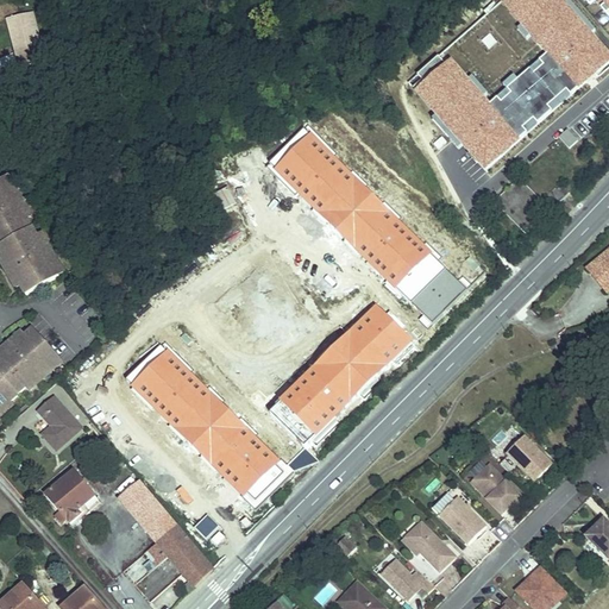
[(22,68),(45,62),(33,12),(7,19),(14,48),(17,48),(22,68)]
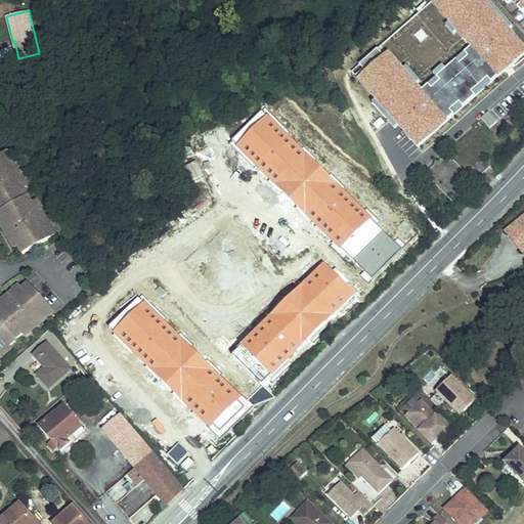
[(4,156),(9,165),(13,163),(8,154),(4,156)]
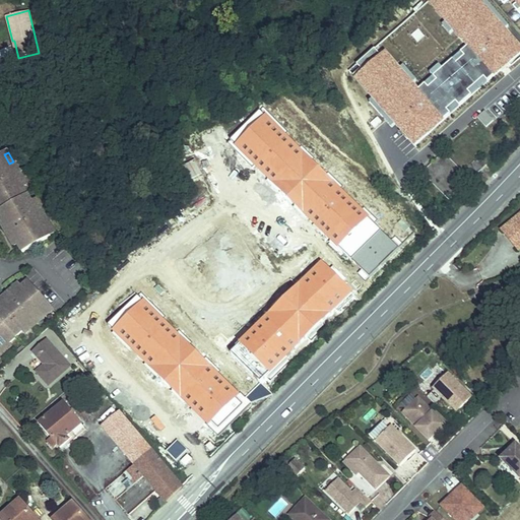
[(421,174),(449,202),(471,181),(444,152),(421,174)]
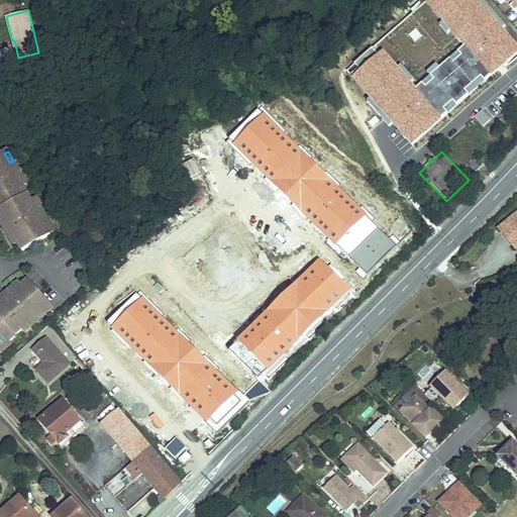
[(0,209),(28,193),(23,186),(22,186),(17,177),(21,175),(13,161),(9,163),(4,153),(3,152),(0,154),(0,209)]
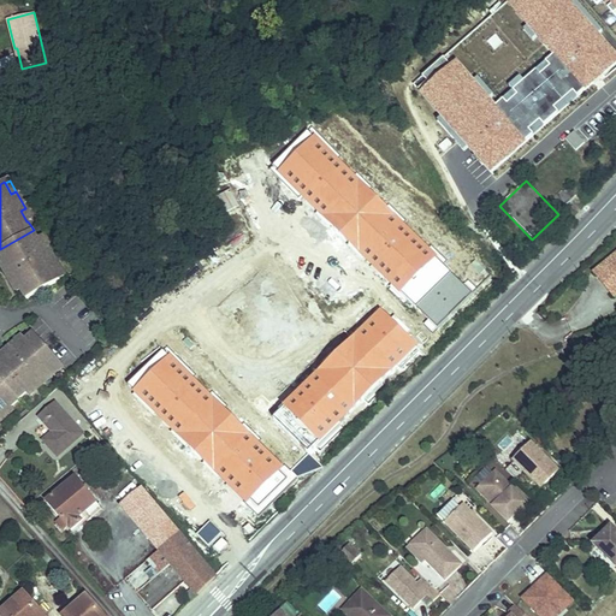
[(557,197),(566,207),(576,196),(567,187),(557,197)]
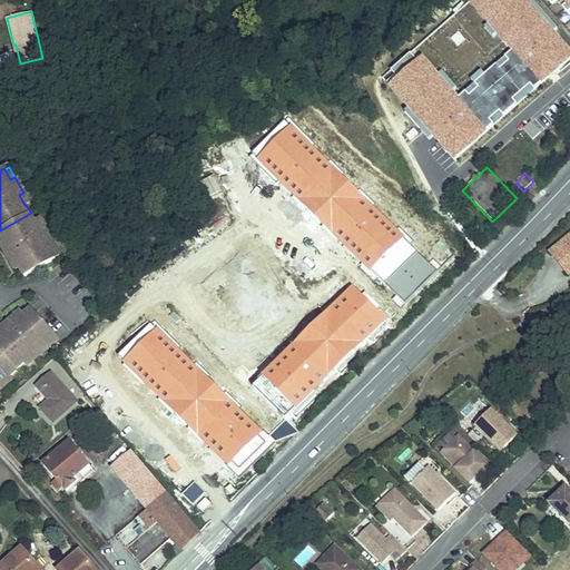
[(19,195),(25,205),(26,205),(29,203),(23,193),(19,195)]
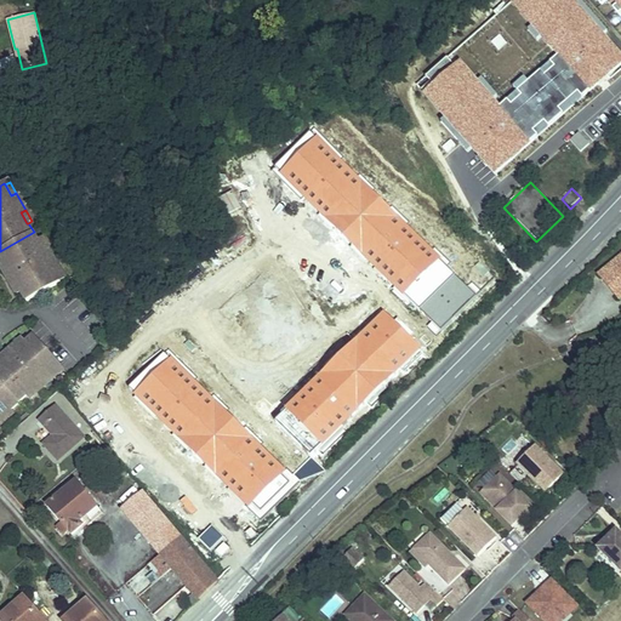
[(22,292),(28,302),(62,283),(61,281),(55,271),(60,268),(49,250),(45,254),(39,243),(39,241),(34,232),(0,251),(0,254),(4,262),(5,262),(5,261),(12,272),(9,274),(13,281),(13,283),(17,280),(23,291),(22,292)]
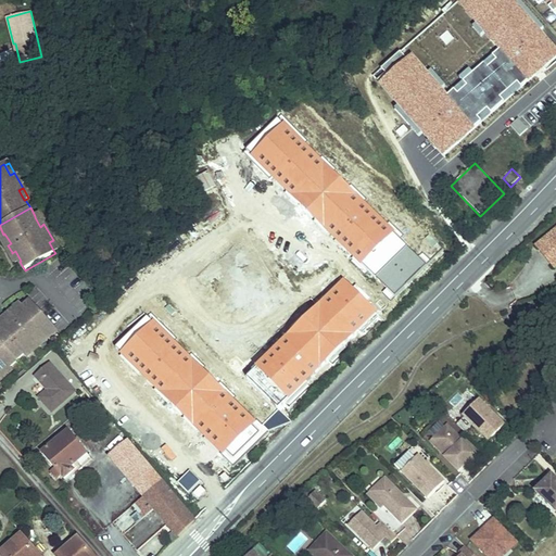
[(35,217),(40,227),(43,224),(38,215),(35,216),(35,217)]
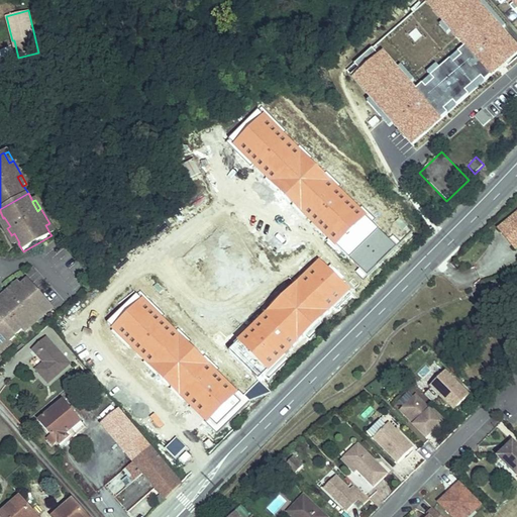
[(516,213),(499,229),(516,249),(516,247),(516,213)]
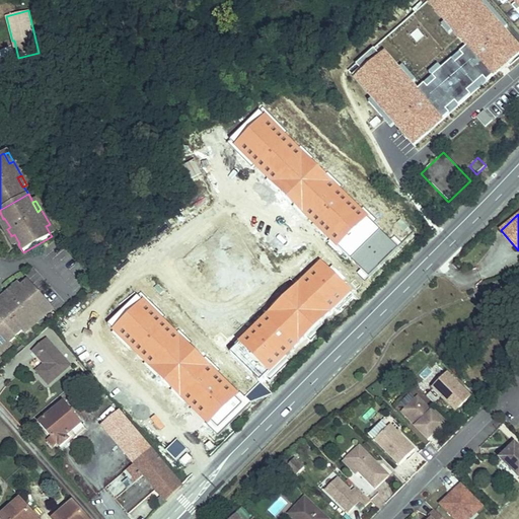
[(0,220),(6,230),(7,229),(10,227),(4,218),(4,219),(3,219),(0,220)]
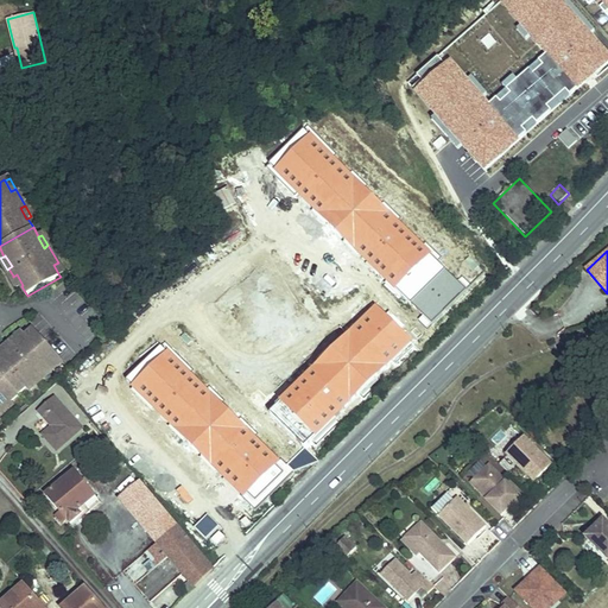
[(54,265),(59,276),(64,272),(58,263),(54,265)]
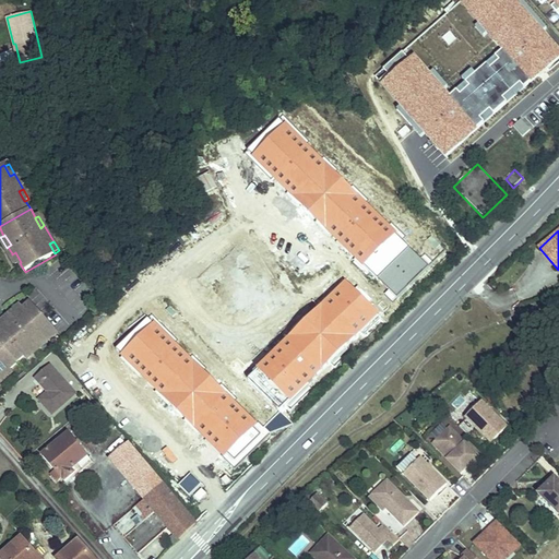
[(10,254),(16,265),(20,263),(21,262),(15,252),(12,254),(12,253),(10,254)]
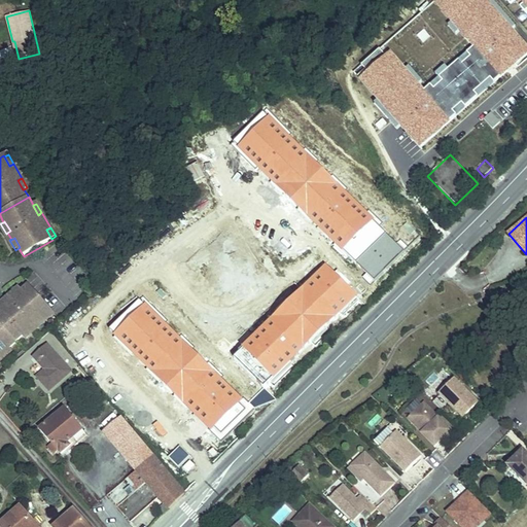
[(0,311),(0,324),(16,343),(24,337),(23,336),(30,328),(33,332),(46,320),(43,317),(50,310),(51,310),(30,285),(23,291),(23,292),(15,300),(11,295),(5,301),(9,305),(1,312),(0,311)]
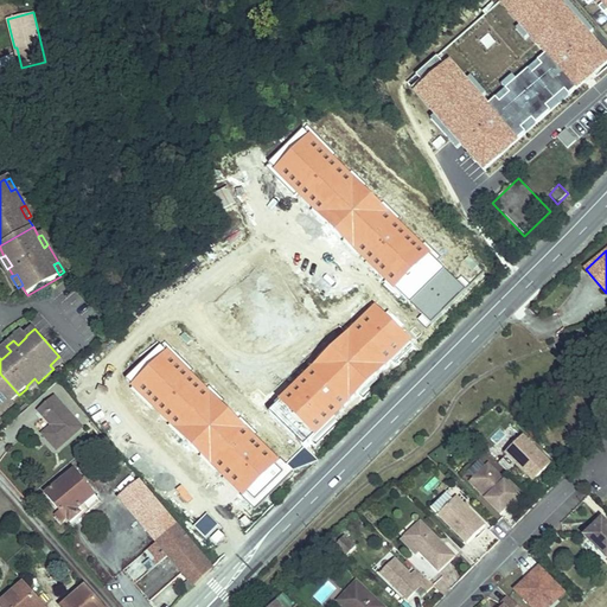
[(13,340),(18,345),(26,337),(26,336),(23,332),(13,340)]
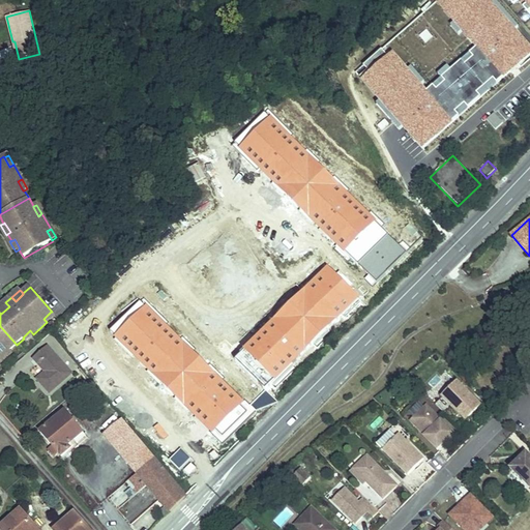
[(5,302),(0,307),(0,313),(1,314),(9,306),(5,302)]
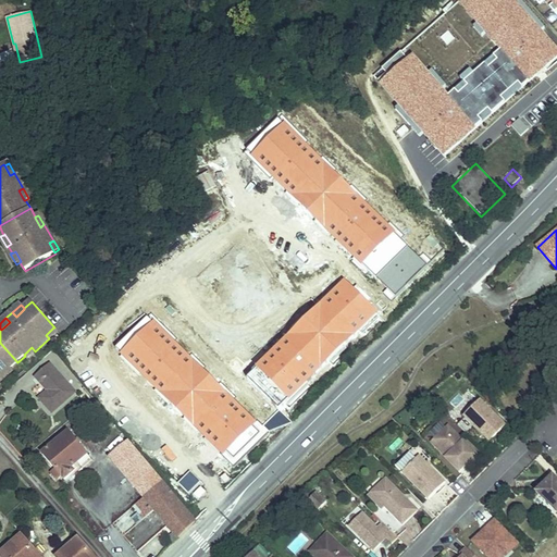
[(46,335),(49,338),(57,332),(53,327),(46,335)]
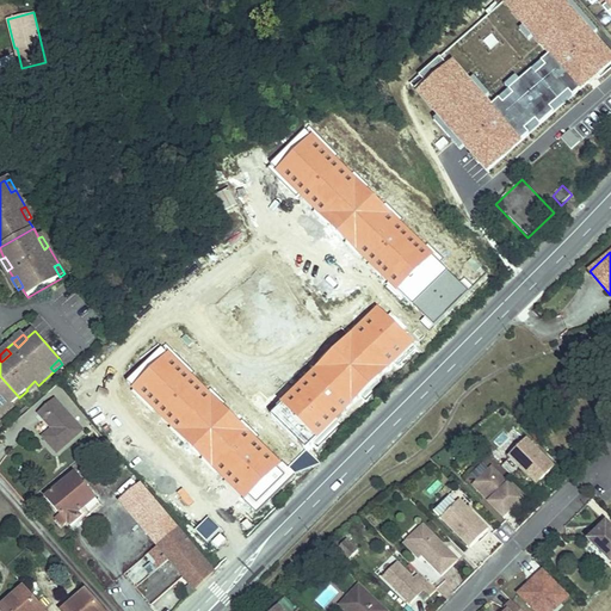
[(318,383),(349,418),(370,399),(340,364),(331,372),(318,383)]
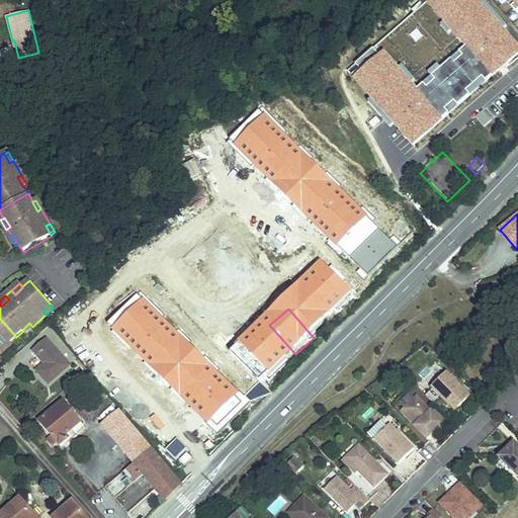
[(265,321),(269,325),(280,316),(276,312),(265,321)]
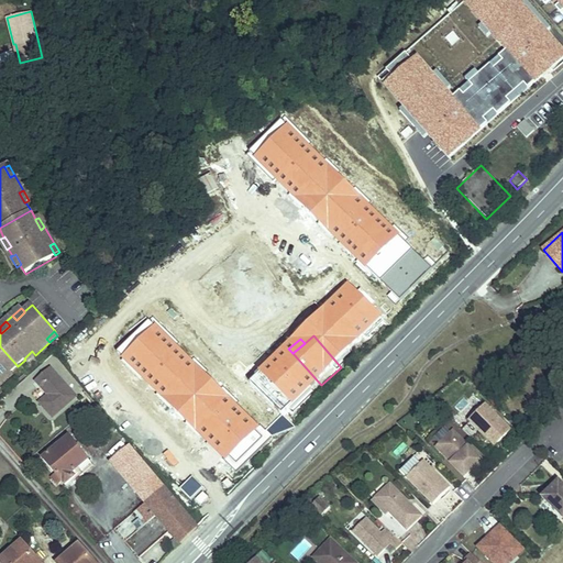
[(263,352),(277,368),(286,361),(272,343),(263,352)]
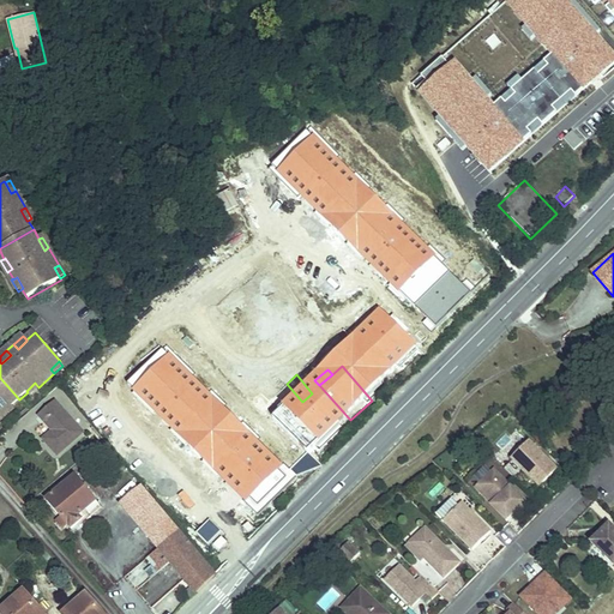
[(19,399),(0,378),(0,421),(5,417),(1,414),(10,405),(11,407),(19,399)]
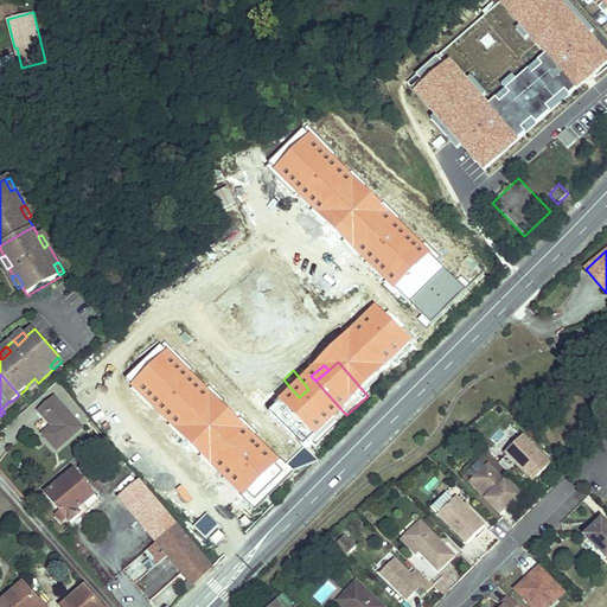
[(27,388),(30,390),(38,383),(34,378),(26,387),(27,388)]
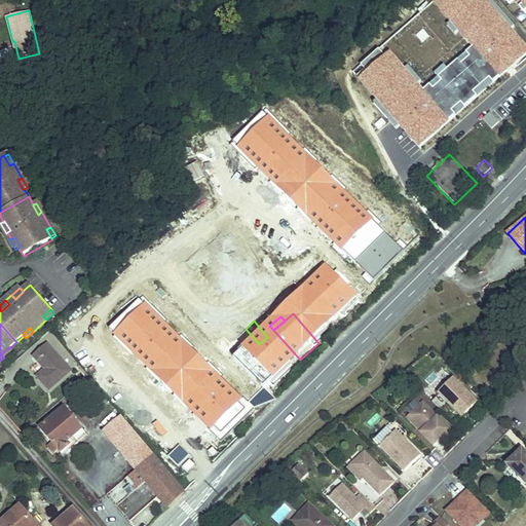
[(240,362),(259,344),(246,329),(227,347),(240,362)]
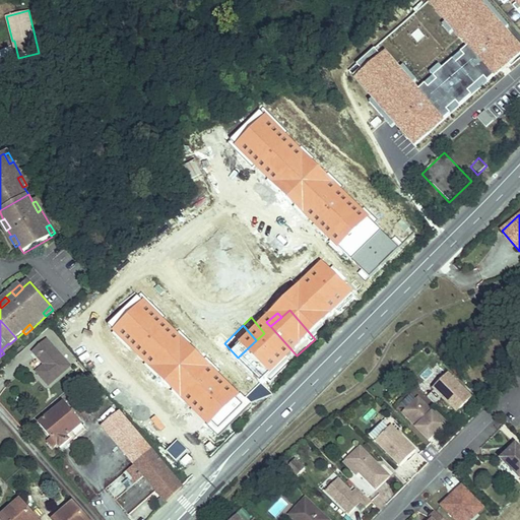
[(37,372),(49,385),(70,366),(46,339),(33,351),(45,365),(37,372)]
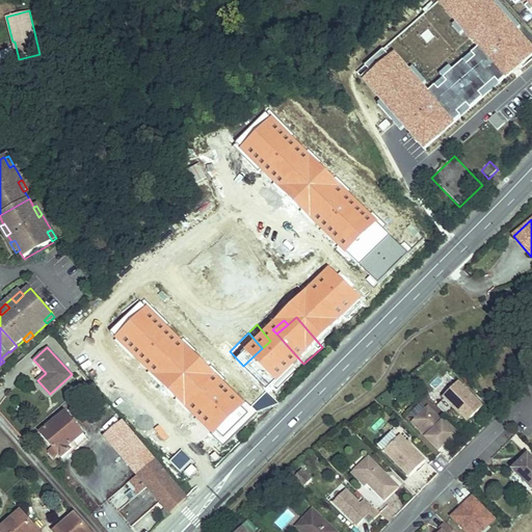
[(1,358),(4,362),(11,355),(9,352),(8,351),(1,358)]
